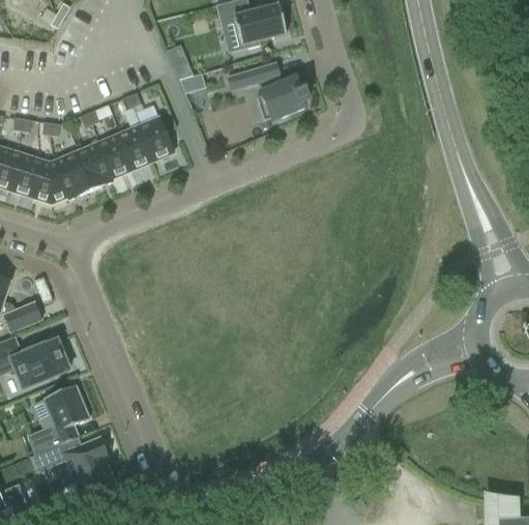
[(260,44),(259,40),(286,33),(278,3),(250,10),(247,0),(231,0),(215,4),(221,22),(222,22),(234,19),(241,49),(260,44)]
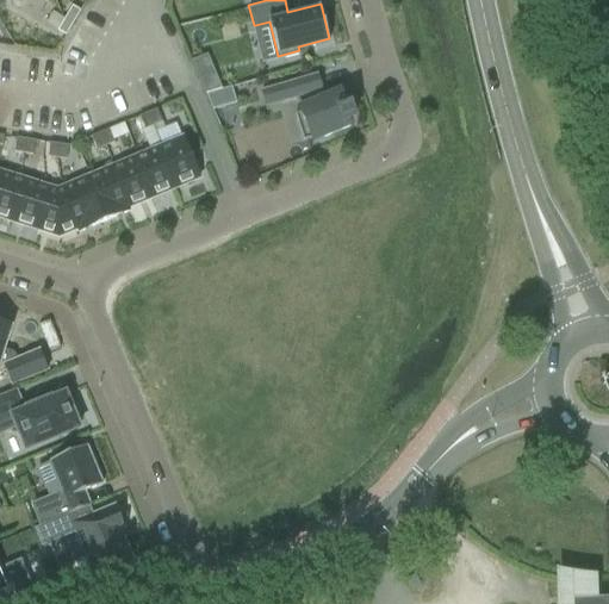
[(74,19),(81,6),(73,1),(66,14),(74,19)]
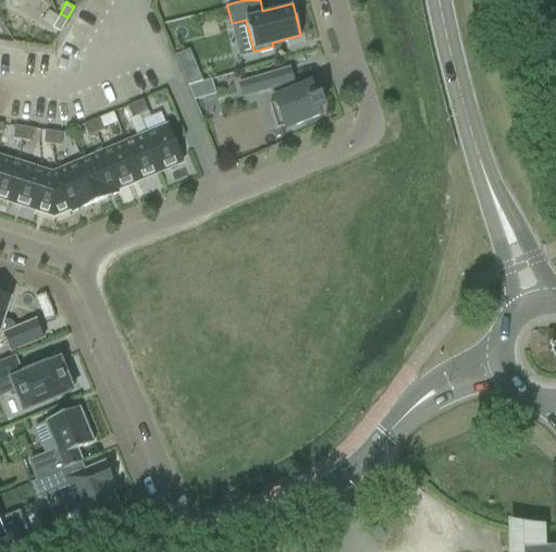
[(61,28),(68,17),(60,13),(53,24),(61,28)]
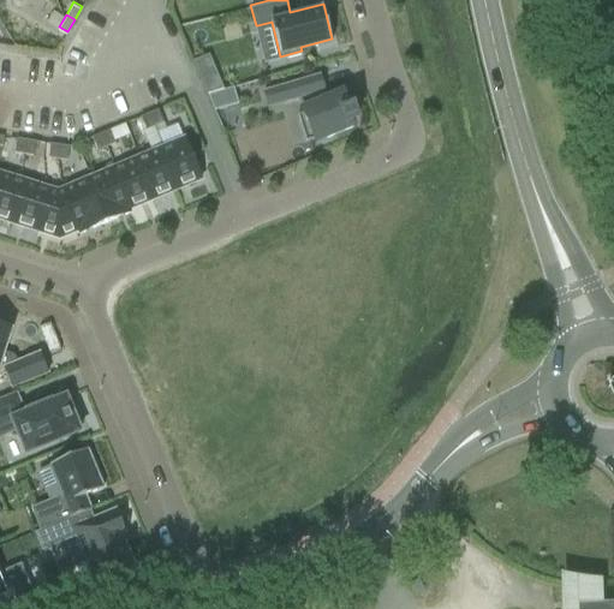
[(216,67),(201,75),(206,84),(208,91),(224,87),(216,67)]
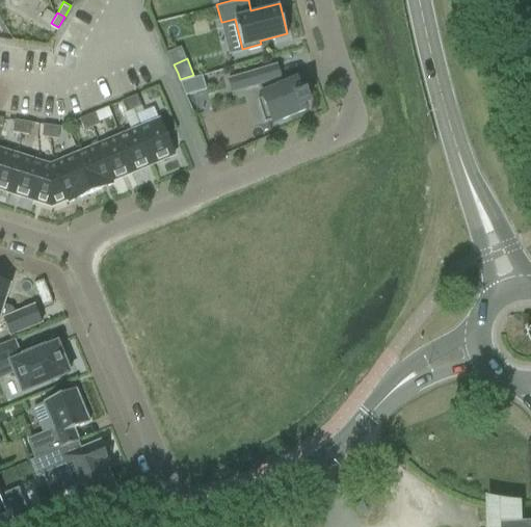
[(281,76),(276,60),(242,71),(247,86),(259,83),(262,90),(261,90),(262,95),(258,96),(265,119),(272,117),(273,120),(306,106),(303,101),(311,98),(306,87),(303,88),(297,76),(282,82),(280,77),(281,76)]
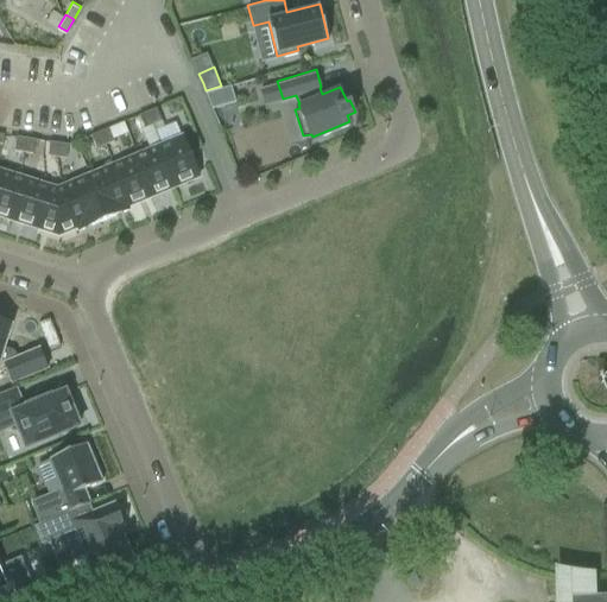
[(232,82),(207,90),(213,106),(236,99),(232,82)]
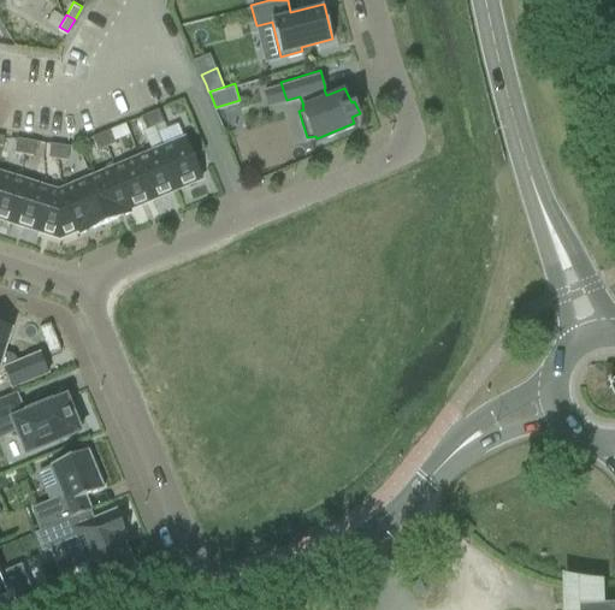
[(164,119),(159,106),(149,110),(155,123),(164,119)]
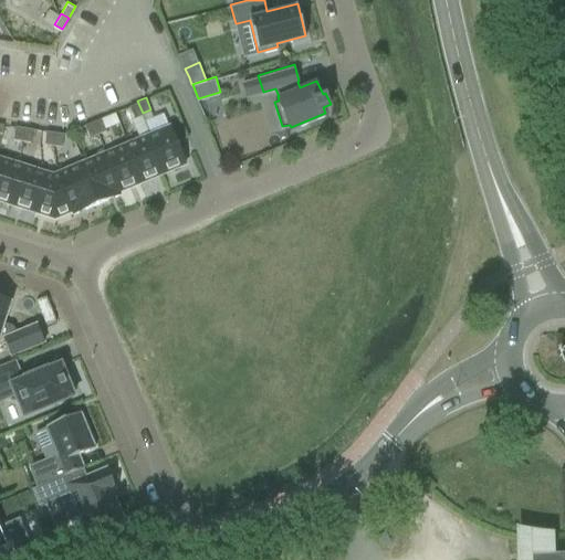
[(143,113),(137,101),(129,104),(135,116),(143,113)]
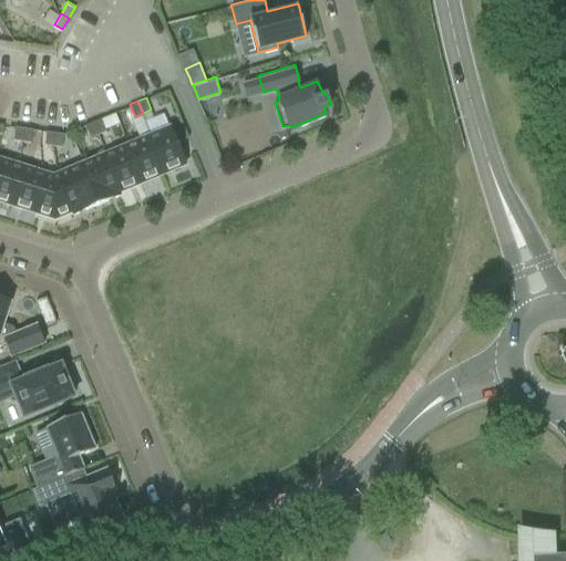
[(102,116),(93,120),(99,132),(106,128),(102,116)]
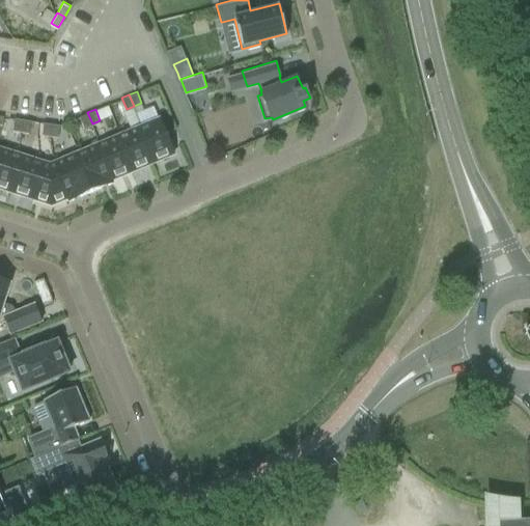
[(92,123),(87,112),(80,115),(84,127),(92,123)]
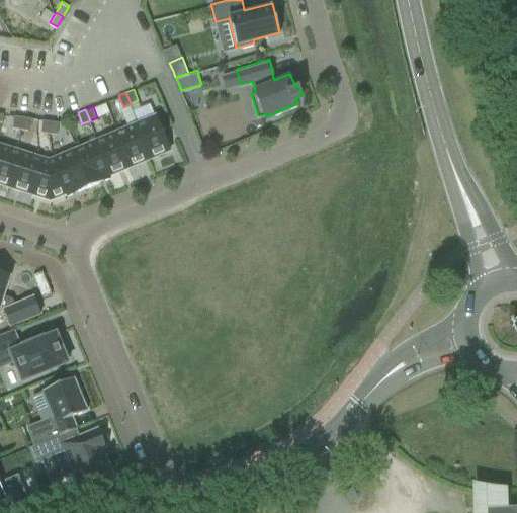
[(14,113),(12,125),(20,126),(22,114),(14,113)]
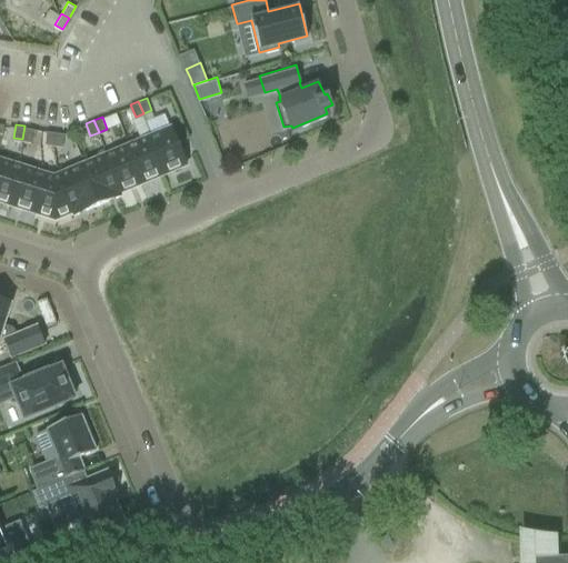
[(33,128),(25,126),(22,139),(31,140),(33,128)]
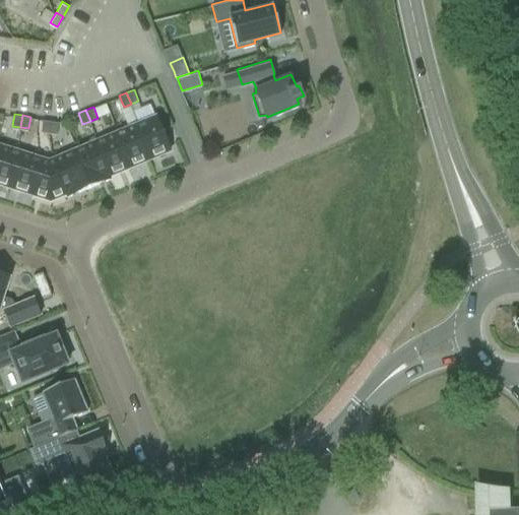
[(155,115),(133,124),(147,157),(170,148),(155,115)]
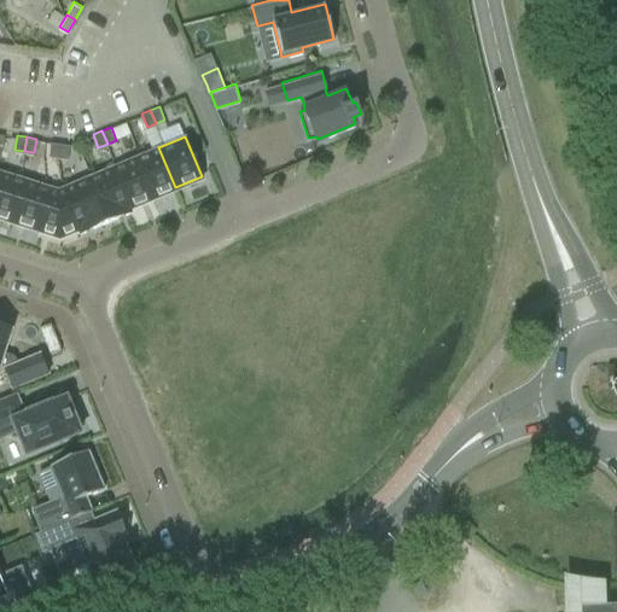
[(60,143),(51,140),(48,155),(58,156),(60,143)]
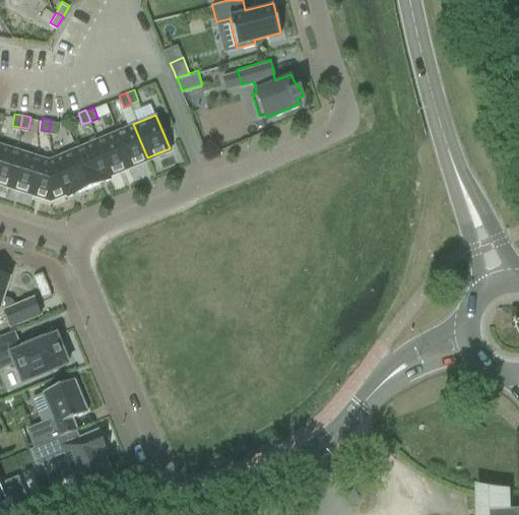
[(59,121),(51,120),(49,131),(57,132),(59,121)]
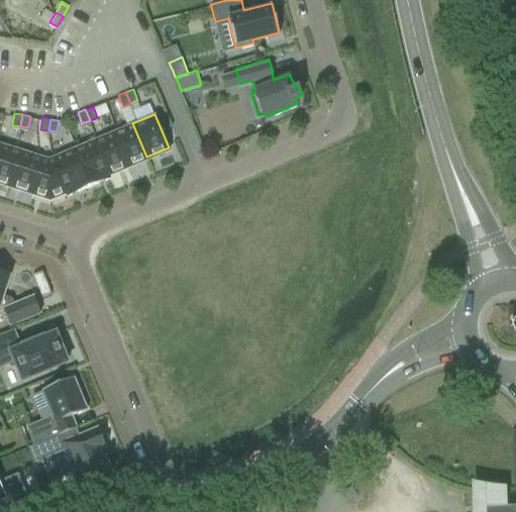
[(132,123),(113,131),(126,165),(146,157),(132,123)]
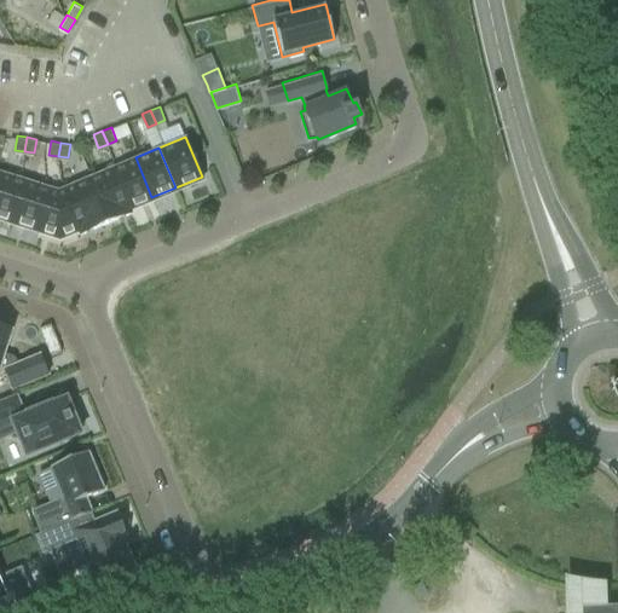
[(136,157),(111,168),(127,208),(130,207),(151,197),(136,157)]
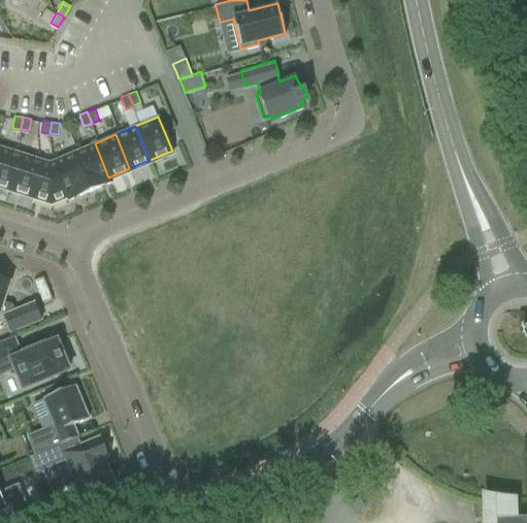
[(95,143),(73,152),(90,189),(111,180),(110,176),(108,177),(95,143)]
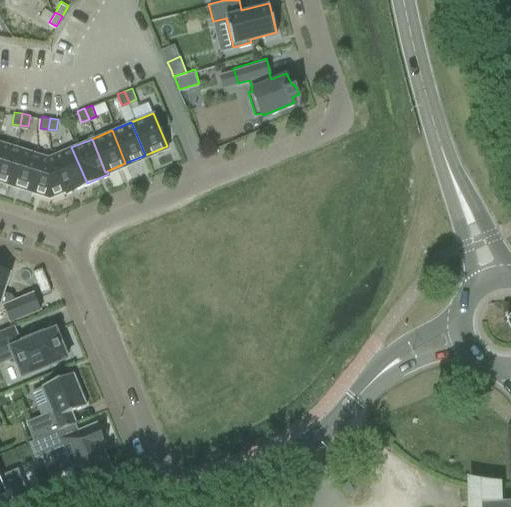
[(23,149),(3,142),(0,151),(0,179),(13,183),(23,149)]
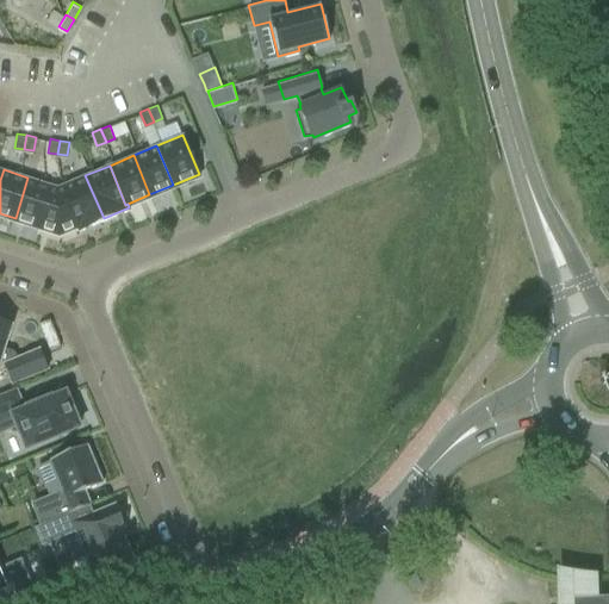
[(85,175),(62,185),(79,224),(80,228),(104,218),(85,175)]
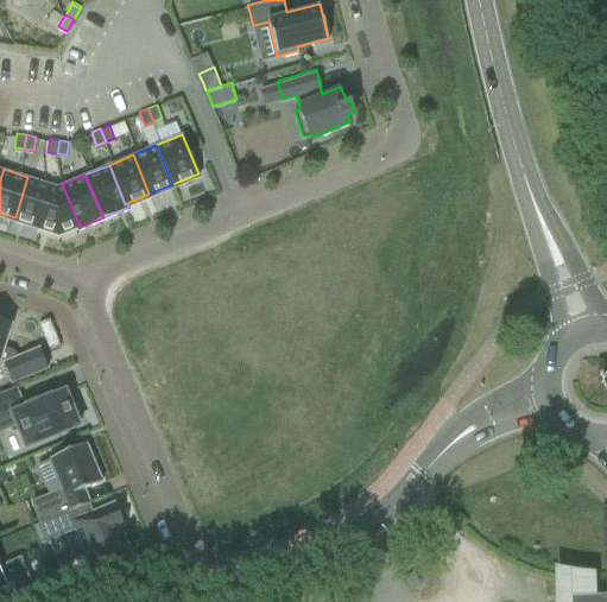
[(49,183),(27,177),(16,217),(36,225),(49,183)]
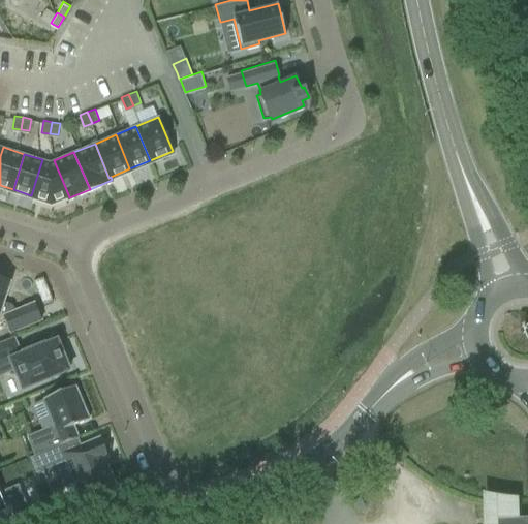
[(50,162),(42,159),(31,195),(52,202),(68,194),(54,160),(50,162)]
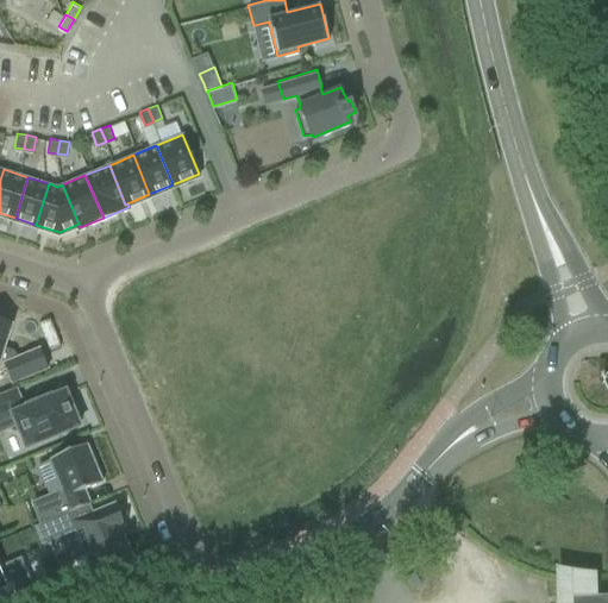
[(0,362),(2,363),(10,383),(45,369),(37,349),(16,358),(12,351),(2,349),(10,326),(7,325),(8,321),(0,318),(0,362)]
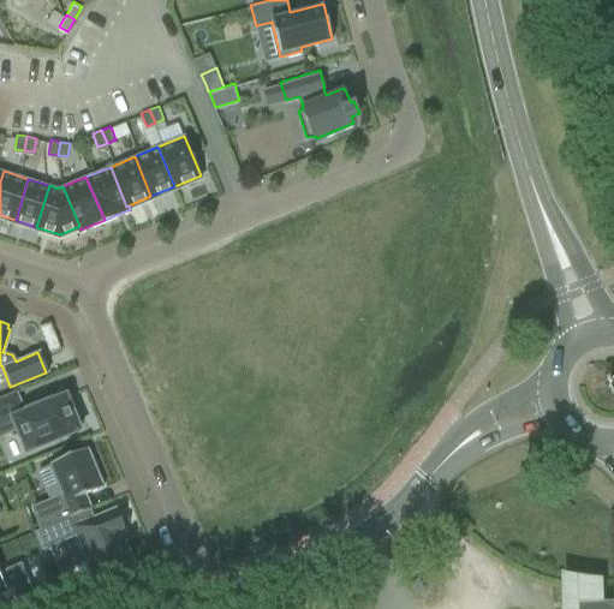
[(17,388),(0,395),(0,433),(17,427),(27,449),(81,428),(78,423),(83,422),(76,404),(71,405),(66,393),(52,399),(51,398),(28,407),(29,409),(25,410),(17,388)]
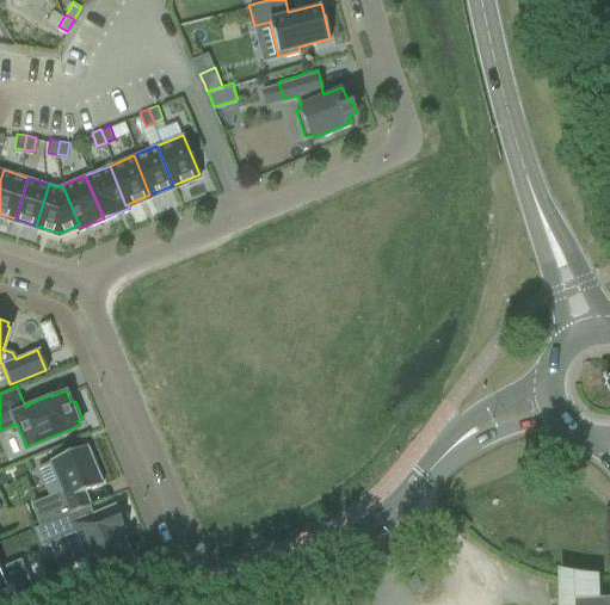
[(53,493),(32,501),(41,522),(85,504),(79,491),(103,481),(87,442),(50,457),(50,460),(59,480),(49,485),(53,493)]
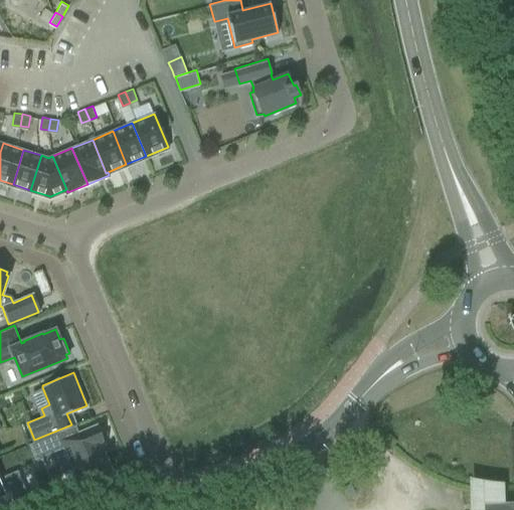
[(78,428),(76,422),(71,425),(34,440),(33,440),(33,441),(29,443),(36,458),(76,441),(83,460),(70,465),(76,480),(112,466),(103,444),(105,443),(97,423),(79,431),(77,428),(78,428)]
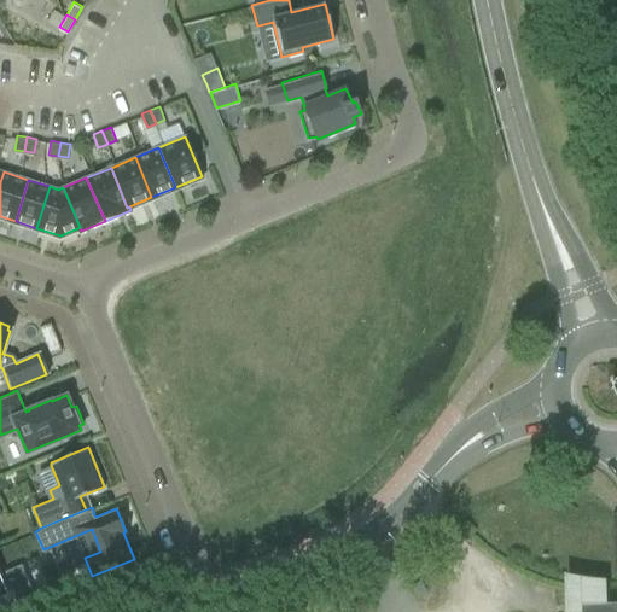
[(34,593),(22,563),(6,570),(18,599),(19,599),(34,593)]
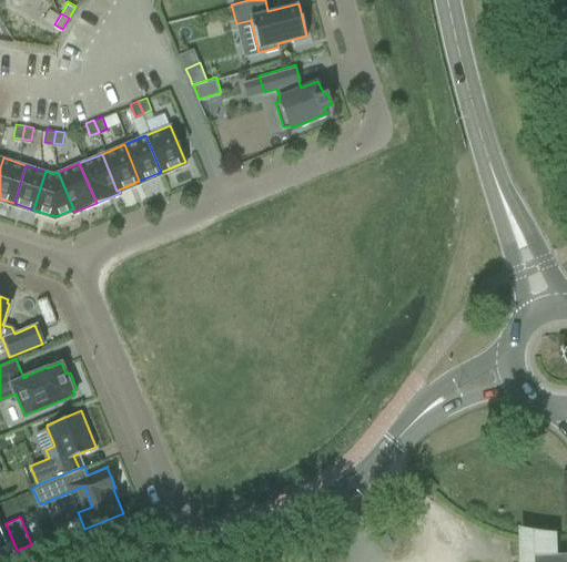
[(378,535),(385,548),(394,542),(387,531),(378,535)]
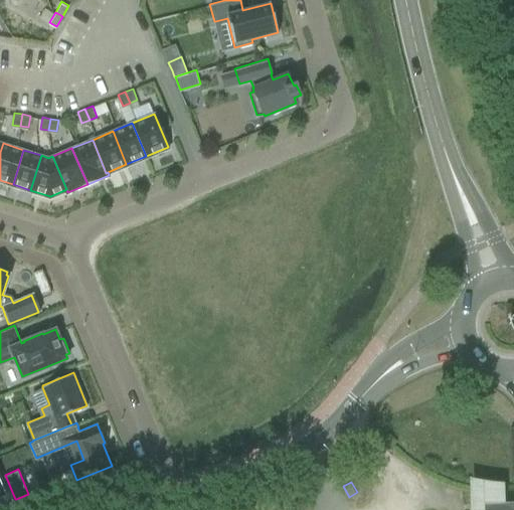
[(513,501),(484,503),(484,509),(513,509),(513,501)]
